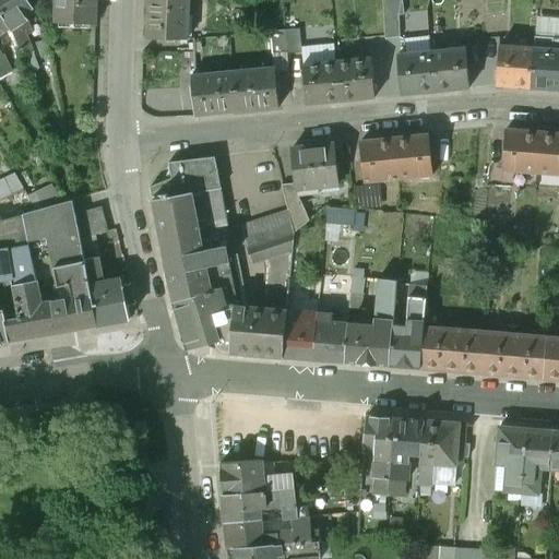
[(28,0),(0,0),(0,11),(9,26),(12,31),(28,20),(25,14),(34,7),(28,0)]
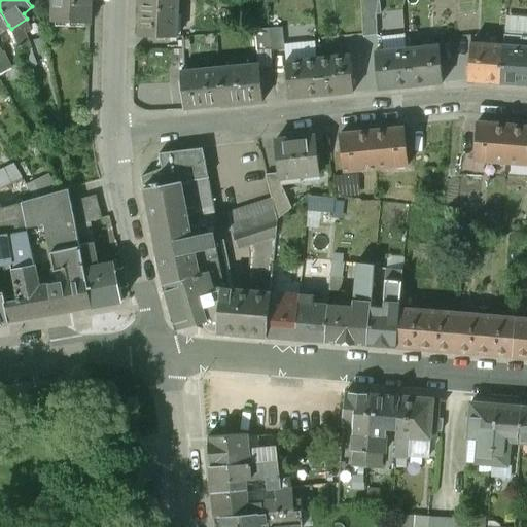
[(90,0),(54,0),(54,21),(90,22),(90,0)]
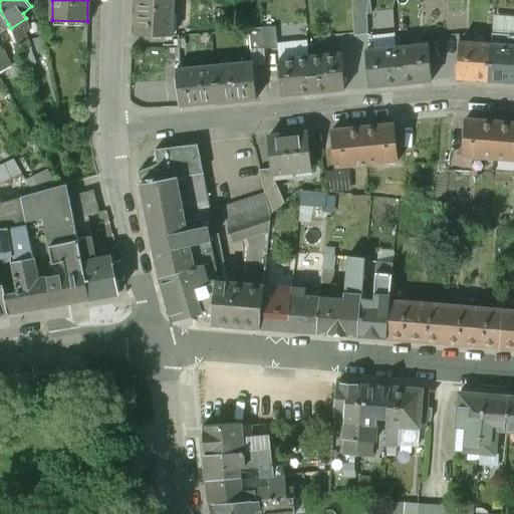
[(136,0),(135,35),(172,36),(173,0),(136,0)]
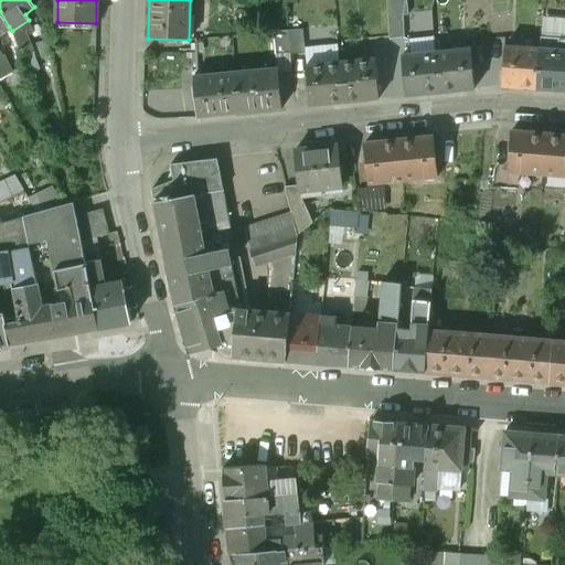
[(405,0),(385,0),(386,0),(388,40),(404,39),(403,17),(407,17),(405,0)]
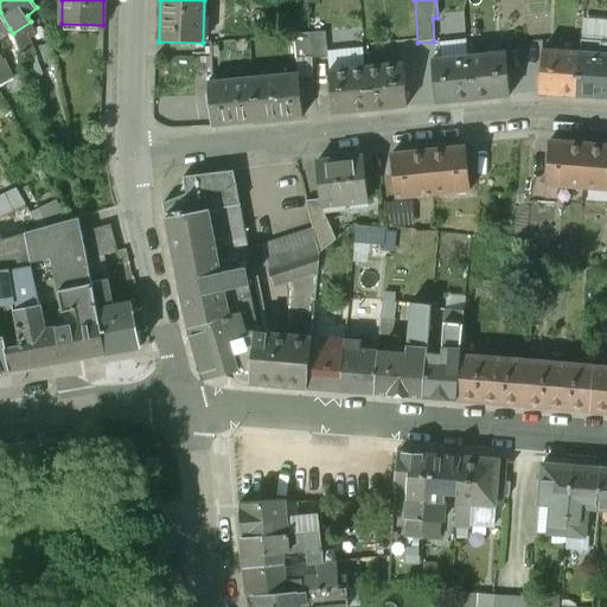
[(0,12),(0,34),(10,29),(0,12)]
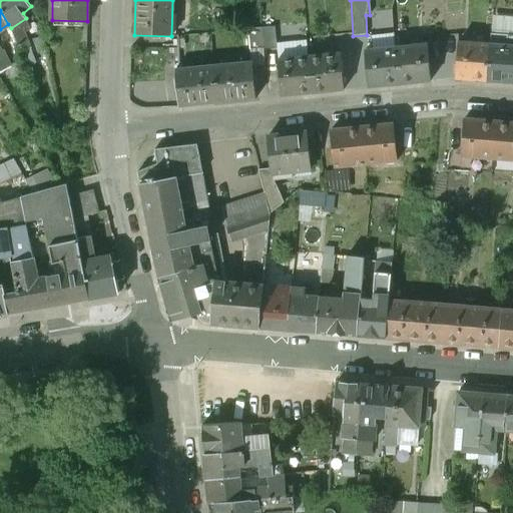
[(275,26),(261,27),(263,49),(277,48),(275,26)]
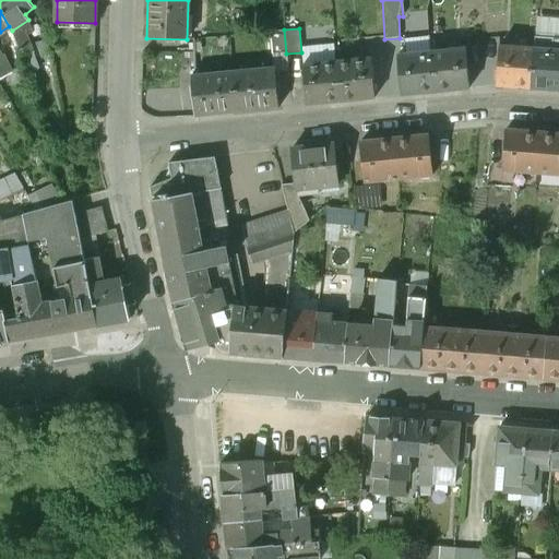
[(284,30),(270,32),(272,55),(286,54),(284,30)]
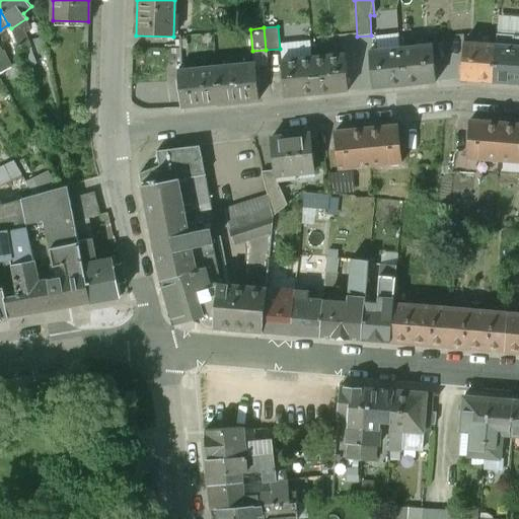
[(398,34),(373,36),(374,53),(367,53),(371,89),(402,86),(399,50),(398,34)]
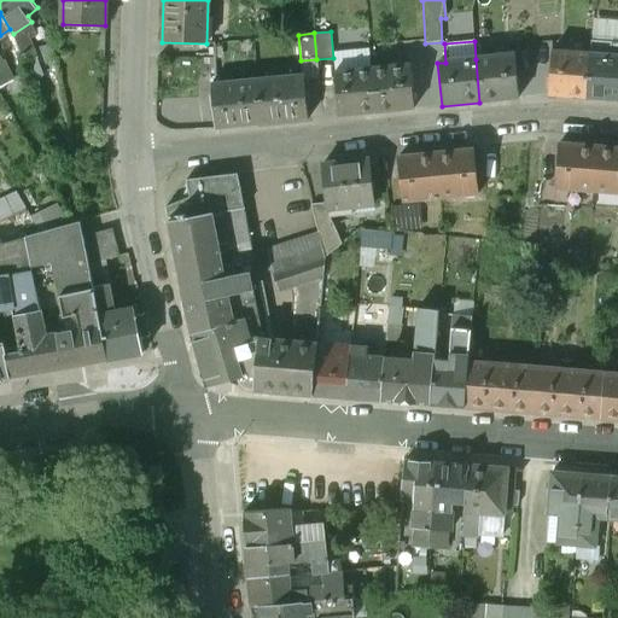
[(589,57),(552,53),(548,97),(587,99),(589,57)]
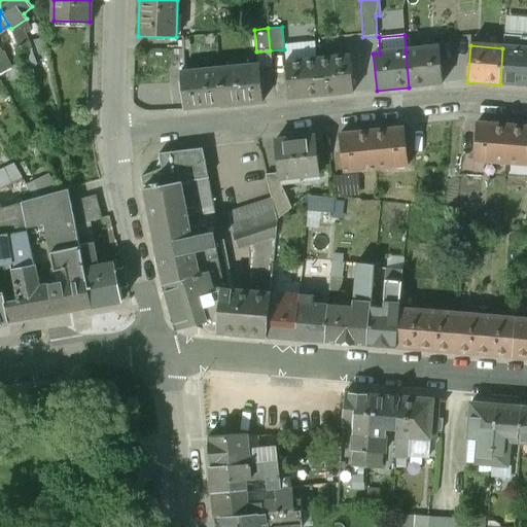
[(437,47),(406,50),(409,88),(442,84),(437,47)]
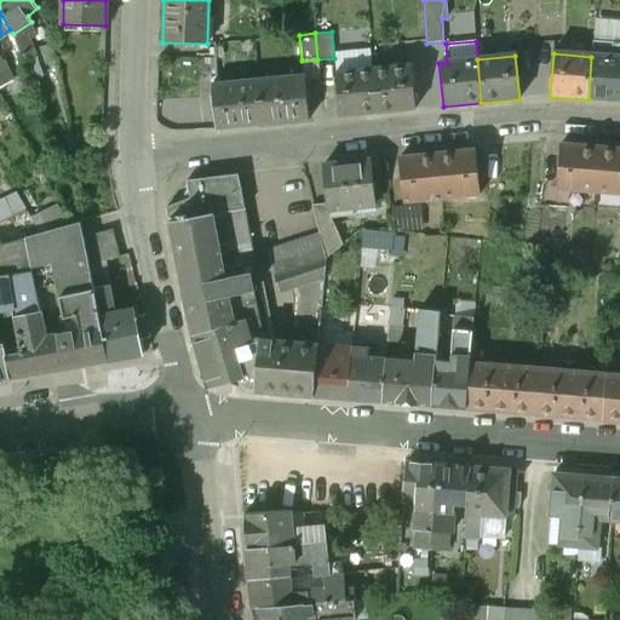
[(619,58),(591,57),(589,99),(619,102),(619,58)]
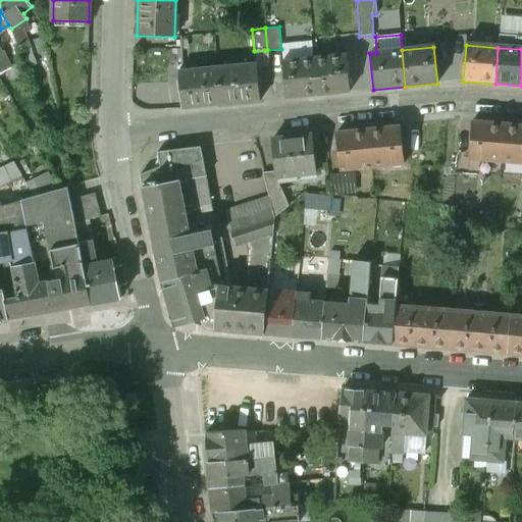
[(345,55),(313,58),(317,95),(349,92),(345,55)]
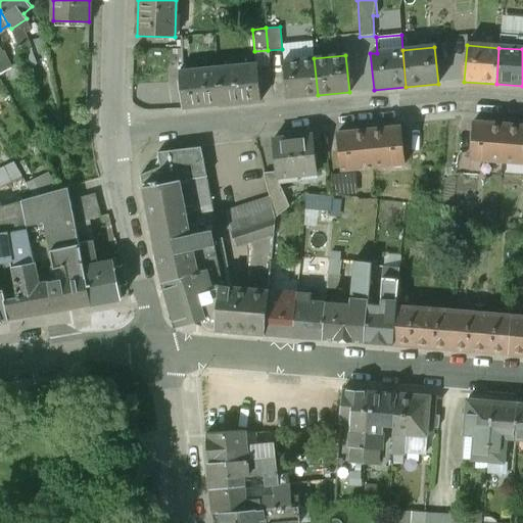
[(314,58),(283,61),(286,98),(318,95),(314,58)]
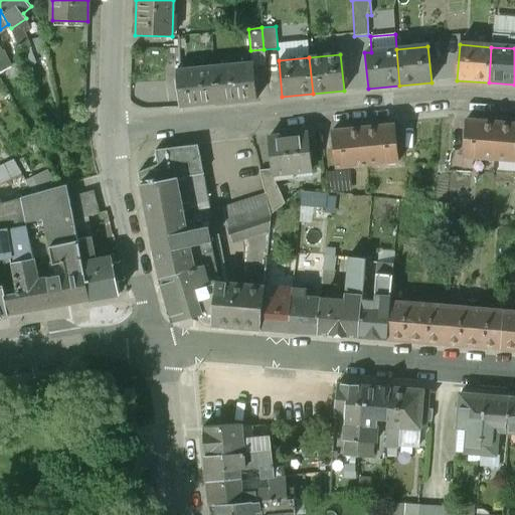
[(252,62),(214,66),(217,103),(256,99),(252,62)]
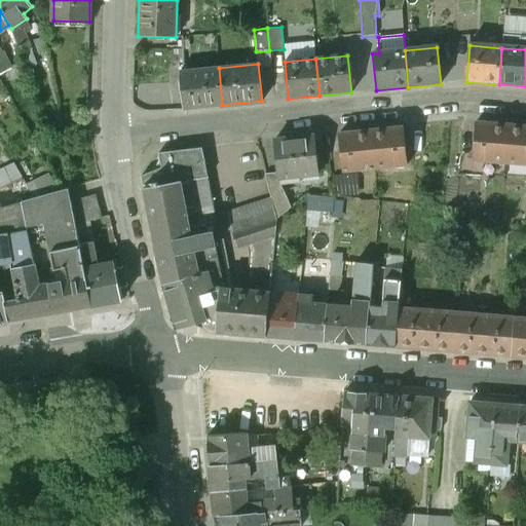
[(219,68),(180,71),(183,109),(222,105),(219,68)]
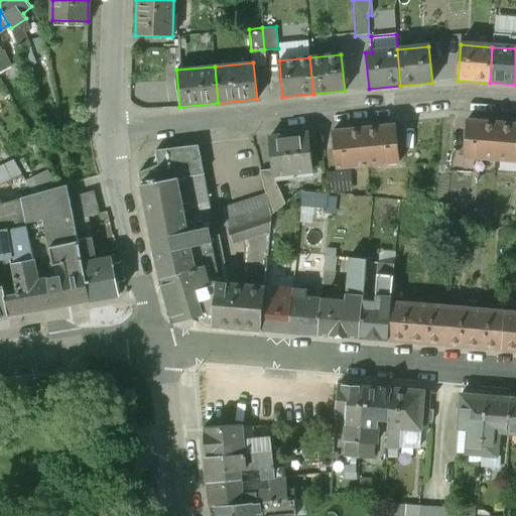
[(133,80),(133,97),(170,98),(171,81),(133,80)]
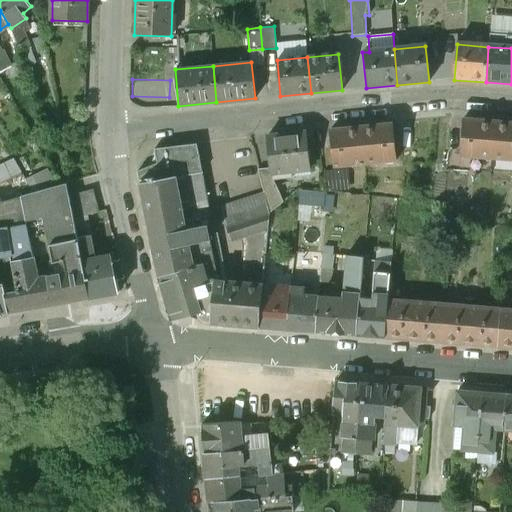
[(494,123),(463,120),(460,157),(491,160),(494,123)]
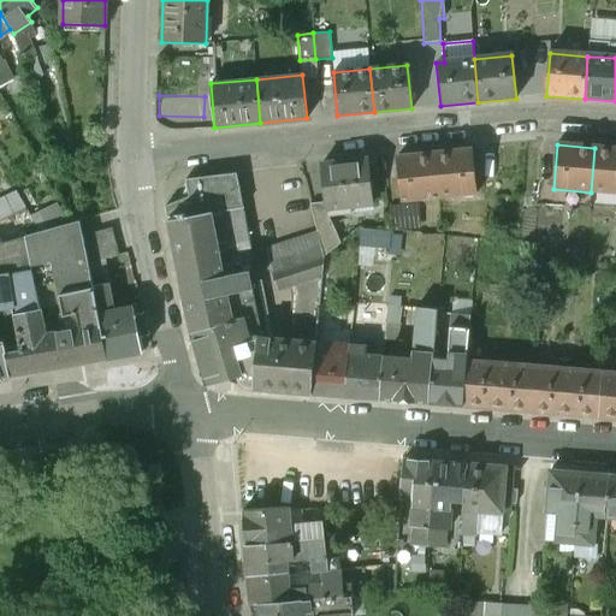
[(615,149),(594,148),(591,193),(615,194),(615,149)]
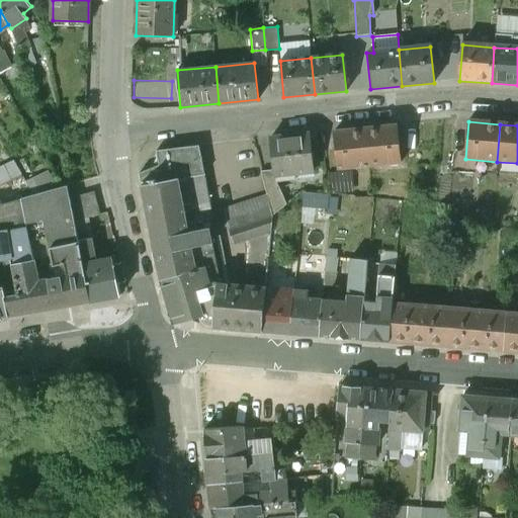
[(397,127),(366,131),(370,168),(401,164),(397,127)]
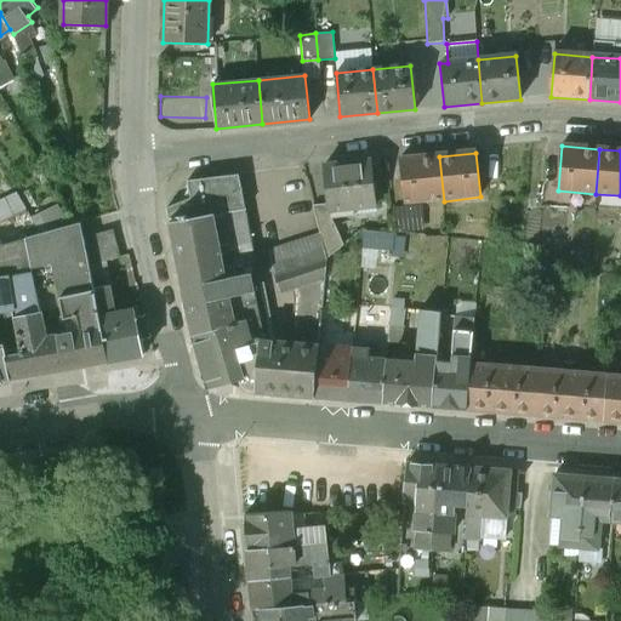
[(439,157),(400,161),(405,205),(444,201),(439,157)]
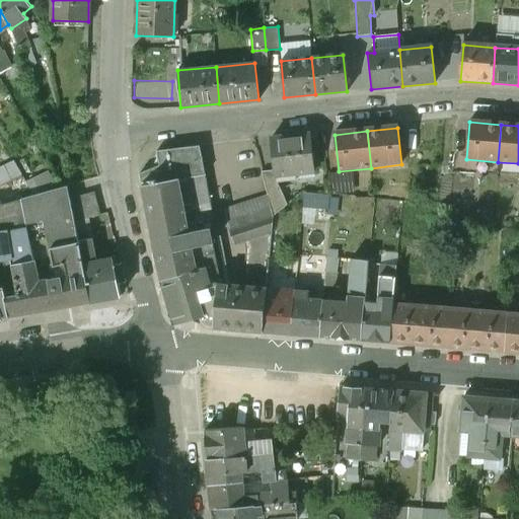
[(310,138),(272,142),(276,173),(277,184),(297,182),(296,175),(314,173),(310,138)]
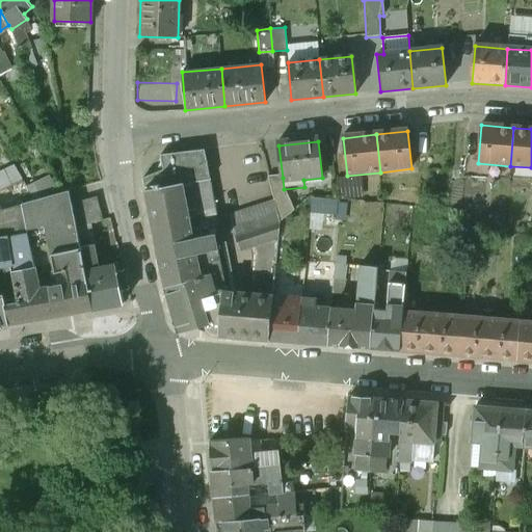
[(205,152),(161,156),(164,171),(142,181),(143,191),(164,288),(178,333),(207,323),(208,323),(201,298),(221,292),(222,293),(223,293),(212,230),(219,227),(205,152)]
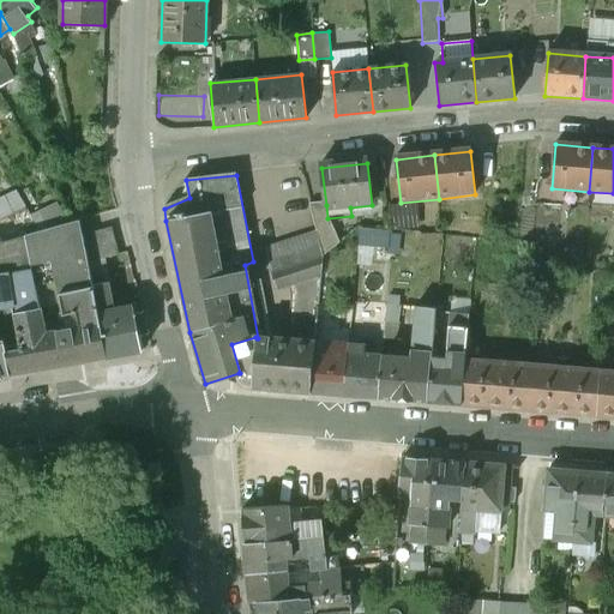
[(326,205),(309,208),(317,234),(323,258),(331,250),(327,218),(326,205)]
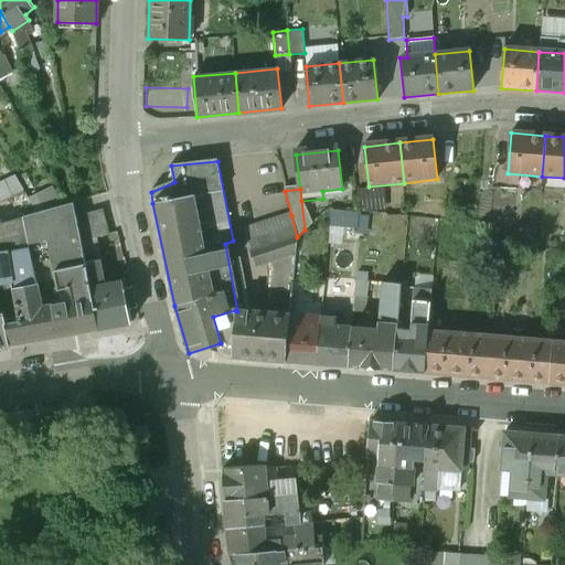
[(74,203),(24,217),(32,262),(51,258),(83,253),(82,244),(76,216),(74,203)]
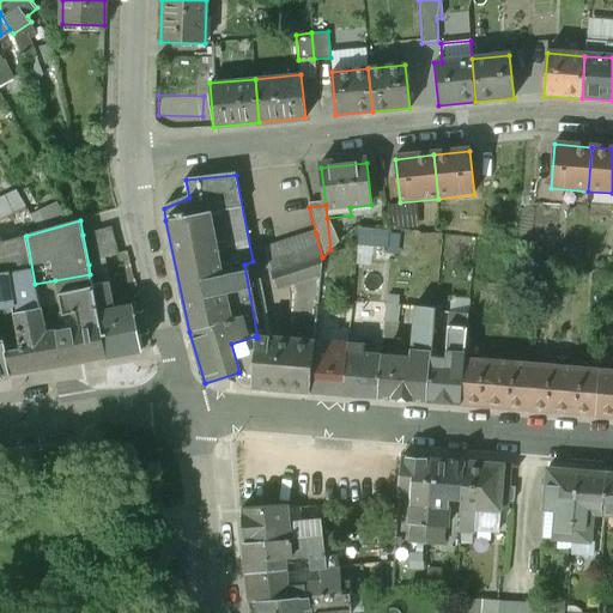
[(360,224),(359,243),(388,244),(389,225),(360,224)]
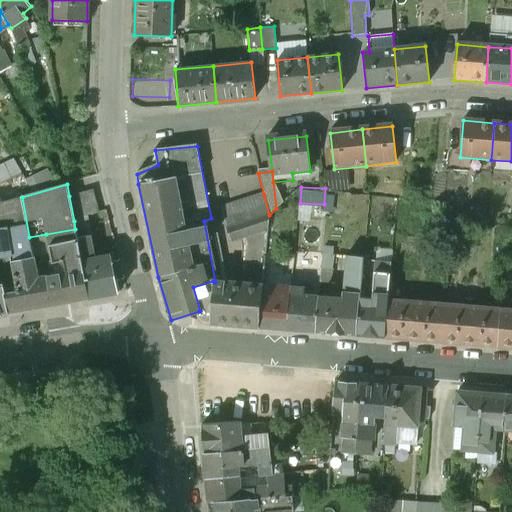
[(91,190),(69,196),(74,221),(98,215),(91,190)]
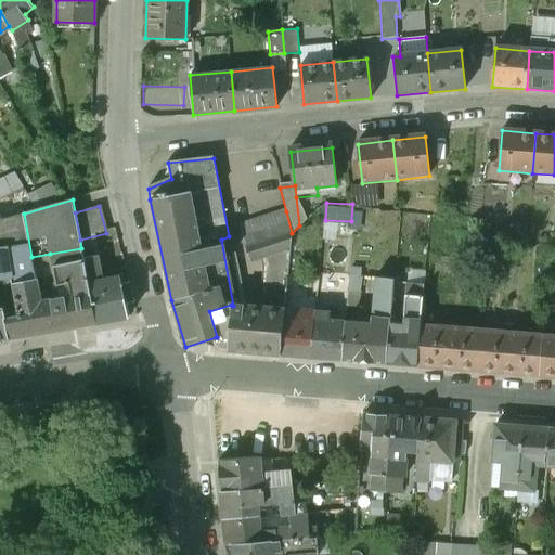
[(286,211),(240,227),(252,262),(262,259),(291,249),(292,233),(286,211)]
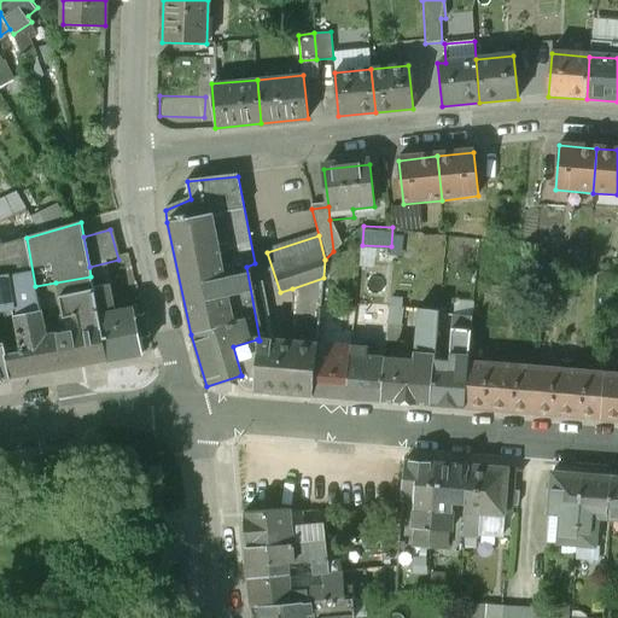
[(0,309),(13,307),(15,315),(40,310),(35,286),(27,238),(0,245),(0,255),(5,280),(0,280),(0,309)]
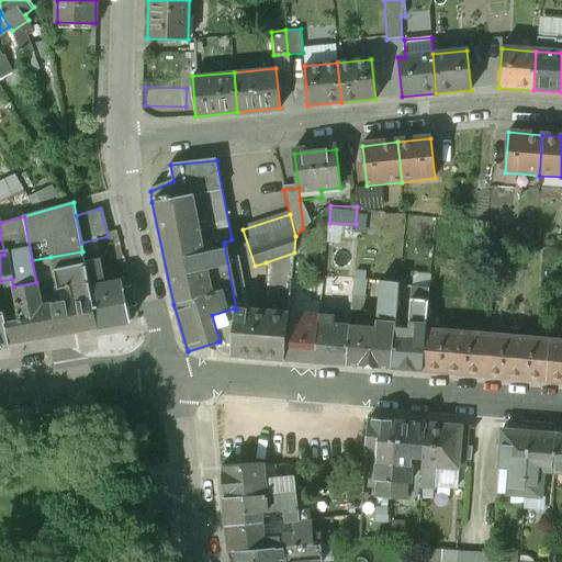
[(42,307),(48,336),(97,327),(85,263),(82,251),(51,257),(56,287),(53,287),(56,305),(42,307)]
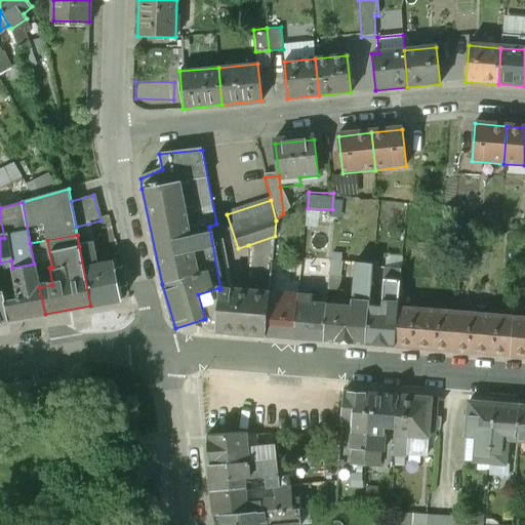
[(275,236),(248,245),(250,256),(247,285),(263,286),(261,293),(269,293),(272,264),(275,236)]
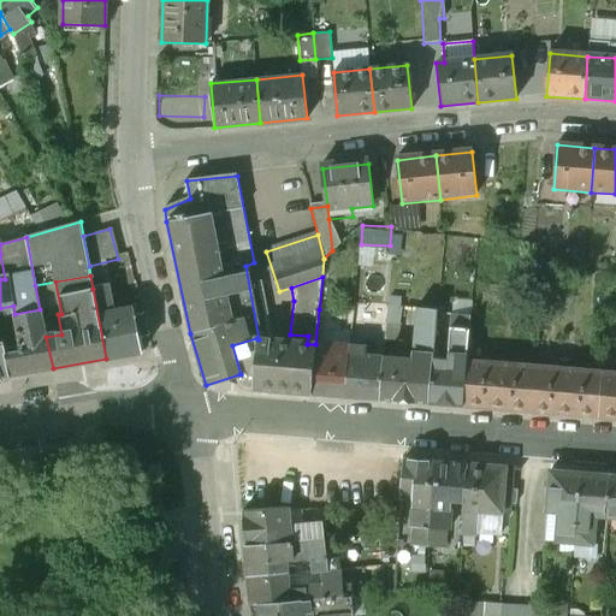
[(137,309),(113,313),(108,285),(93,289),(106,359),(141,353),(138,337),(148,336),(143,313),(137,314),(137,309)]
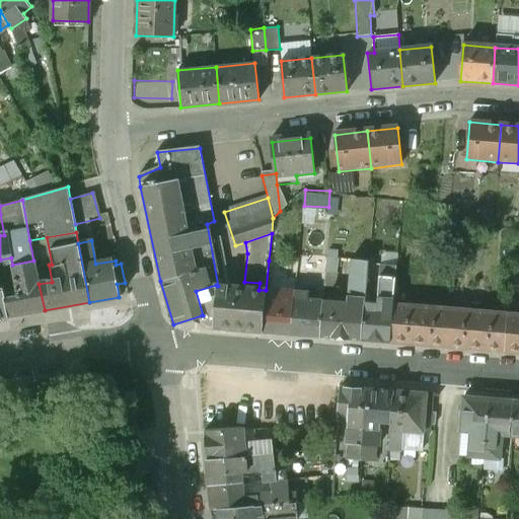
[(45,310),(39,284),(33,261),(12,265),(17,296),(5,298),(9,317),(45,310)]
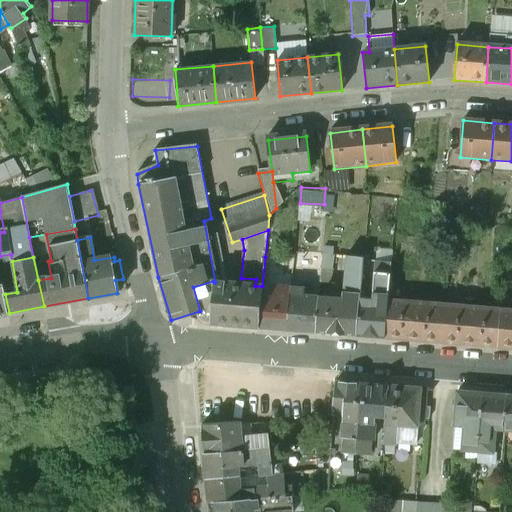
[(291,292),(271,290),(272,281),(276,281),(278,258),(265,257),(262,286),(259,328),(290,330),(293,289),(291,289),(291,292)]
